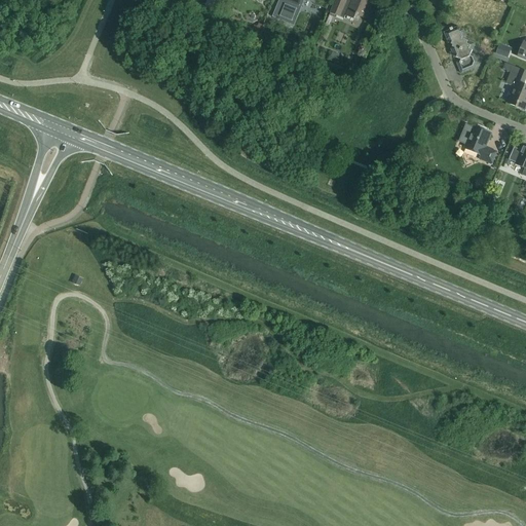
[(354,0),(335,0),(330,13),(344,20),(345,16),(353,20),(355,15),(365,20),(372,1),(369,0),(357,0),(358,1),(354,0)]
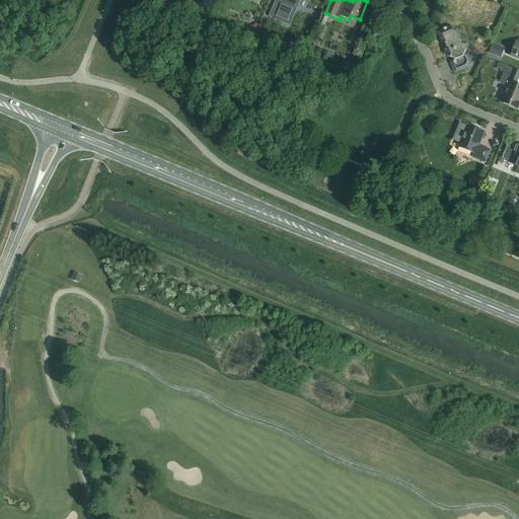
[(248,29),(254,31),(256,30),(260,24),(255,23),(254,25),(252,26),(250,25),(248,29)]
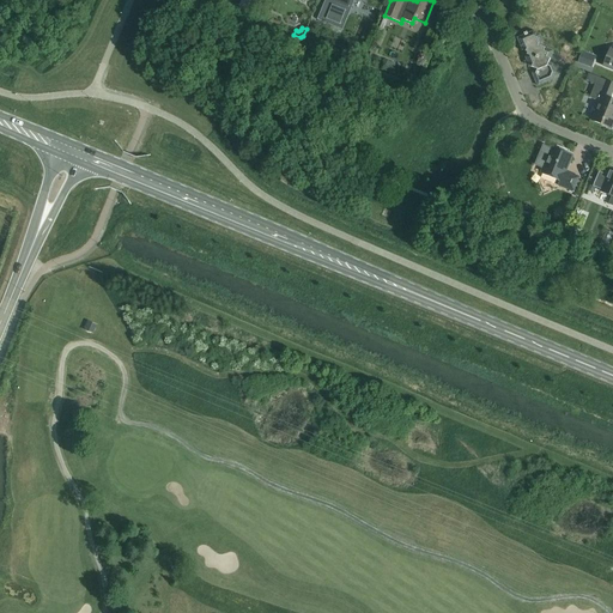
[(552,80),(556,73),(552,65),(548,64),(553,52),(541,47),(544,43),(540,36),(533,32),(528,35),(527,34),(525,35),(525,36),(517,38),(523,52),(528,53),(526,59),(529,67),(534,70),(532,74),(538,86),(552,80)]
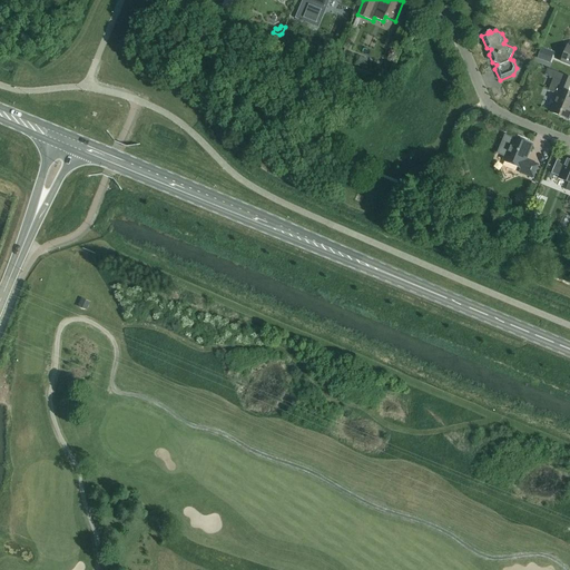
[(537,59),(550,64),(554,52),(541,47),(537,59)]
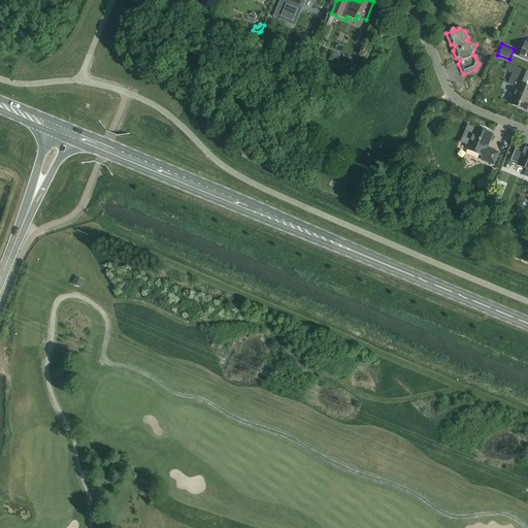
[(527,106),(527,87),(526,86),(527,79),(527,71),(508,63),(506,70),(513,72),(507,85),(513,87),(514,86),(517,87),(509,104),(526,111),(527,106)]
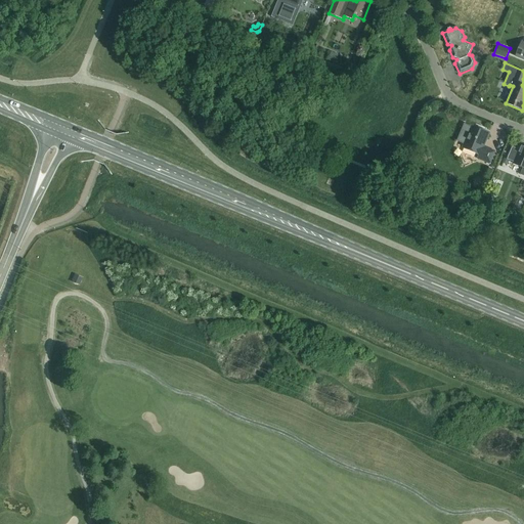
[(480,154),(477,159),(490,164),(495,151),(483,147),(489,133),(472,126),(471,127),(465,125),(457,141),(464,144),(463,146),(480,154)]
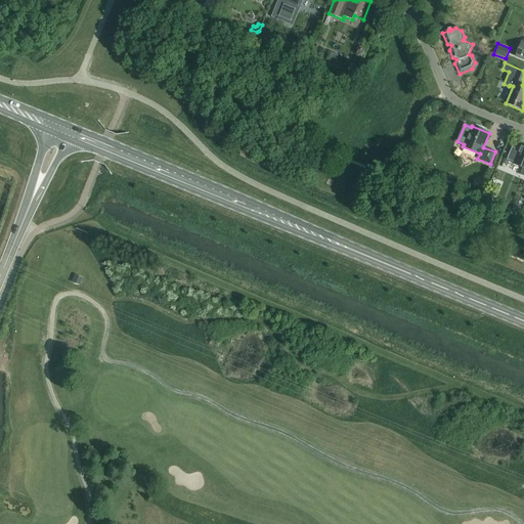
[(512,147),(507,160),(514,163),(514,164),(523,168),(520,175),(523,176),(523,145),(522,145),(519,144),(518,144),(521,145),(520,150),(512,147)]
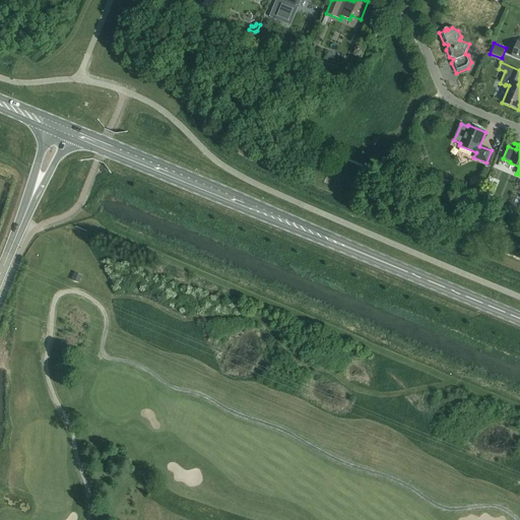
[(73,278),(76,273),(69,270),(66,275),(73,278)]
